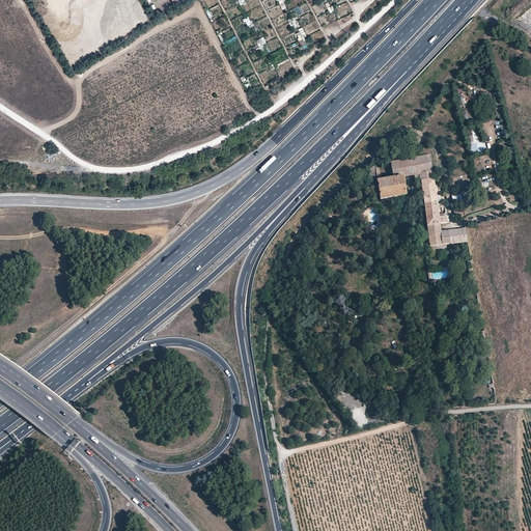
[(301,31),(296,32),(301,47),(305,45),(301,31)]
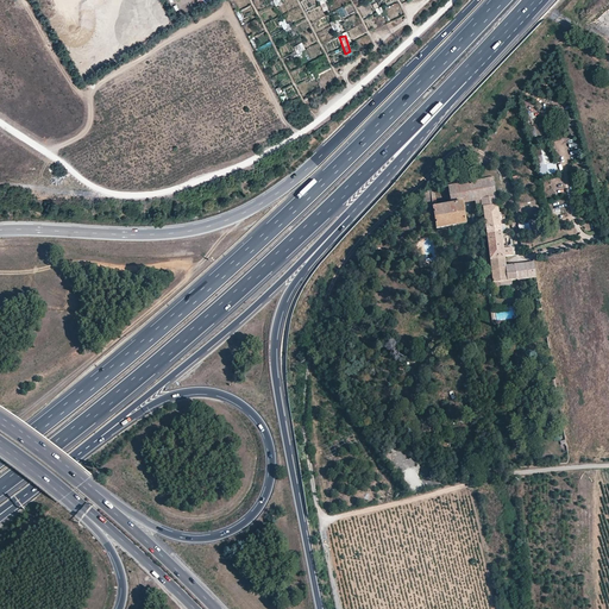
[(86,55),(94,50),(90,45),(83,50),(86,55)]
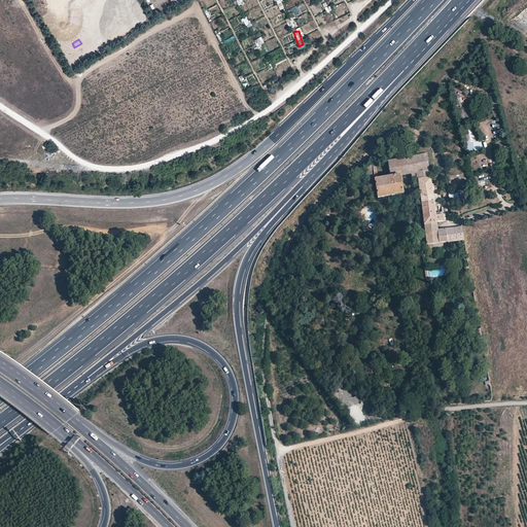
[(478,141),(473,126),(464,129),(467,143),(478,141)]
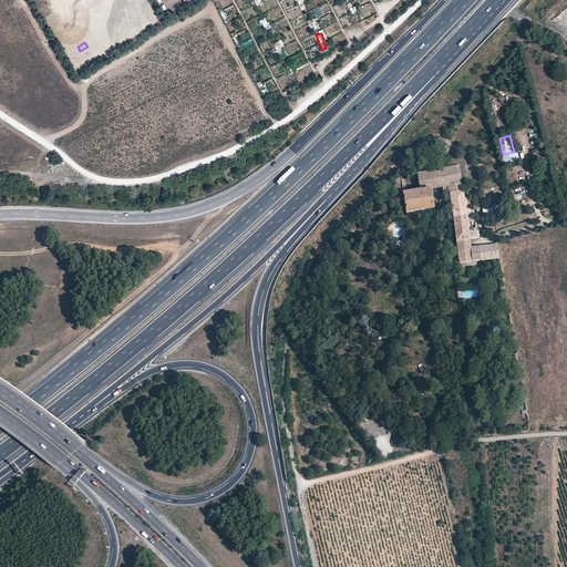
[(402,192),(405,214),(434,209),(431,189),(442,187),(461,184),(459,166),(416,173),(419,189),(402,192)]
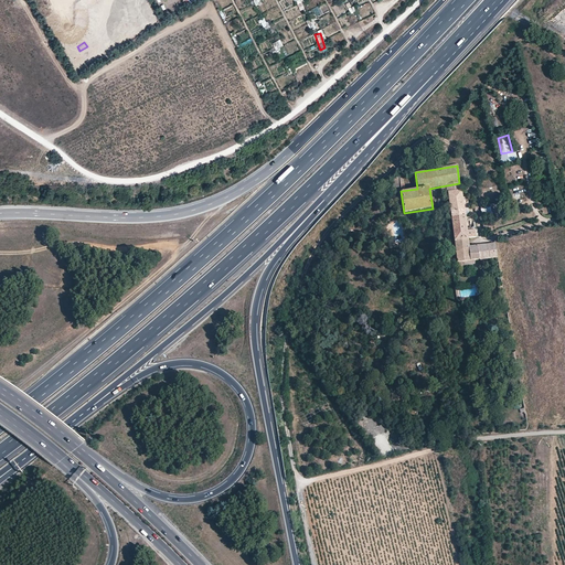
[(401,191),(398,174),(392,179),(394,192),(401,191)]
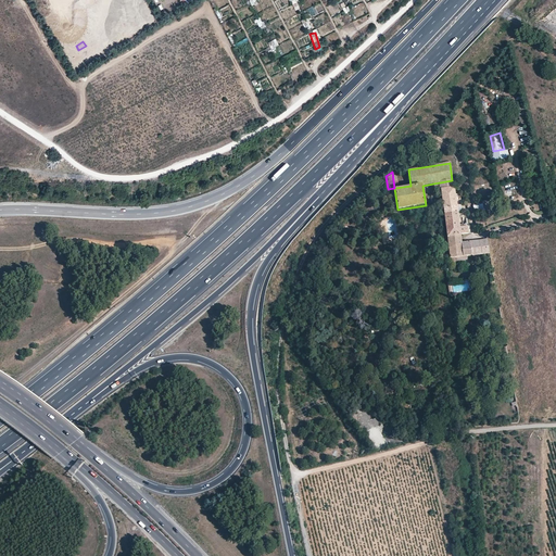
[(441,191),(443,209),(457,205),(460,205),(459,194),(454,194),(452,180),(433,184),(434,191),(441,191)]
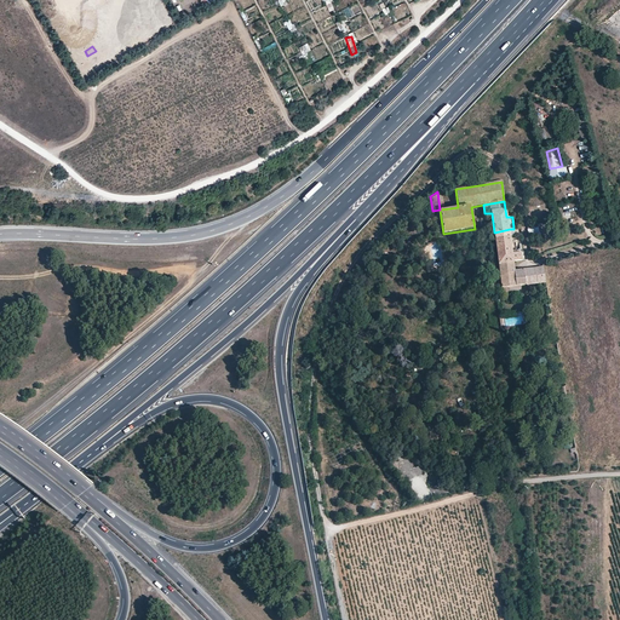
[(538,227),(527,229),(529,236),(540,234),(538,227)]
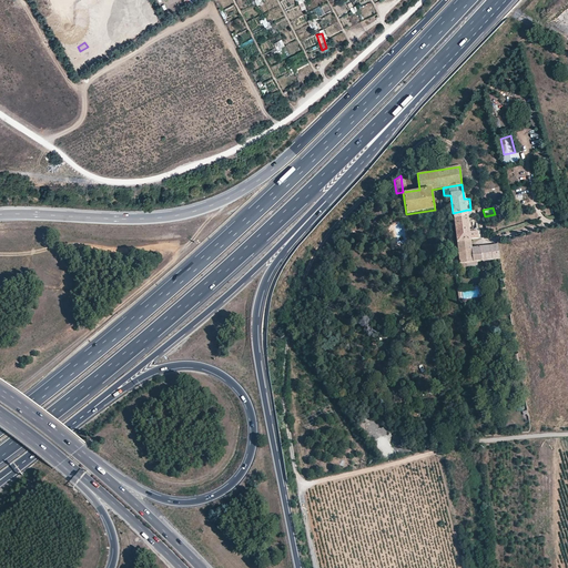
[(453,213),(454,220),(468,217),(467,210),(453,213)]
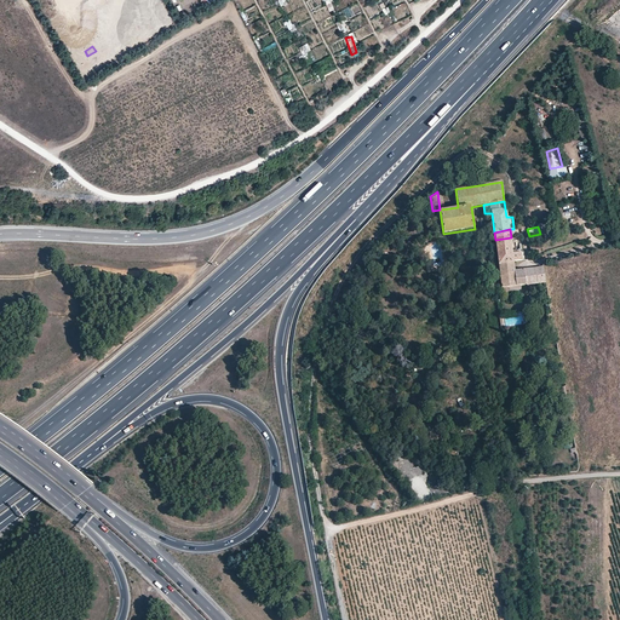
[(495,240),(499,265),(514,263),(514,262),(521,260),(521,252),(512,253),(511,237),(495,240)]
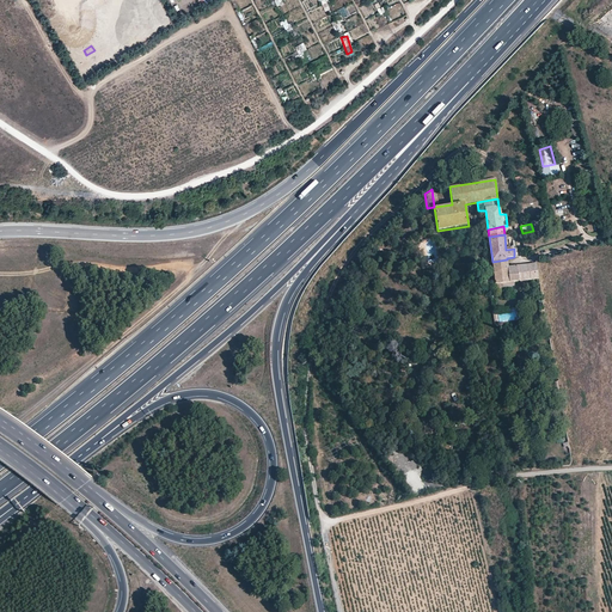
[(532,237),(522,239),(525,250),(533,249),(532,237)]
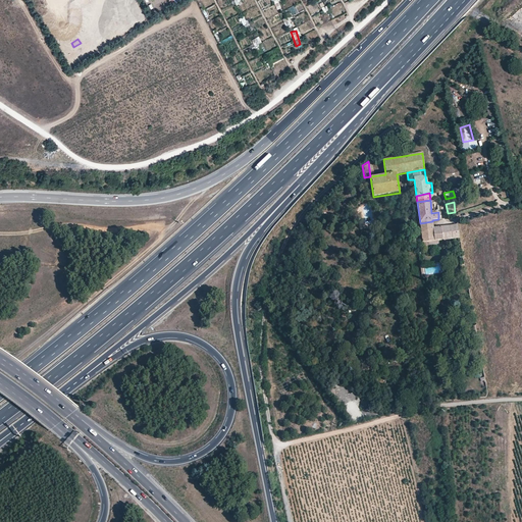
[(420,223),(421,230),(433,228),(433,227),(432,221),(420,223)]
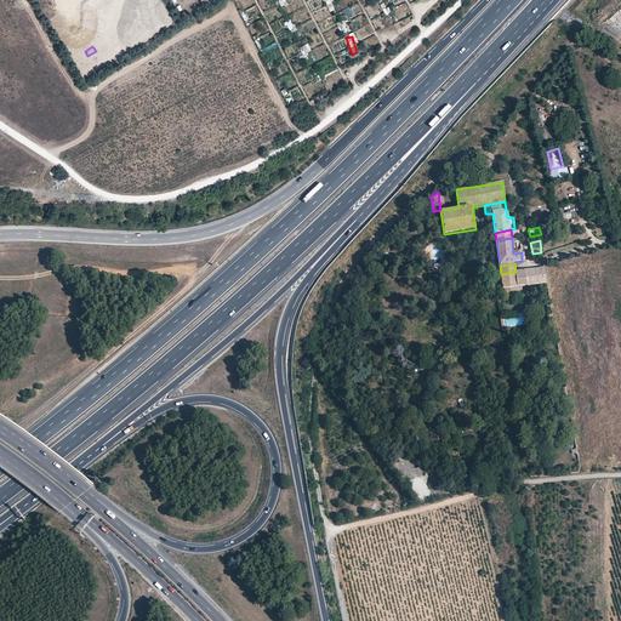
[(501,274),(502,288),(505,288),(520,285),(527,285),(527,286),(547,283),(543,267),(534,268),(516,271),(516,272),(501,274)]
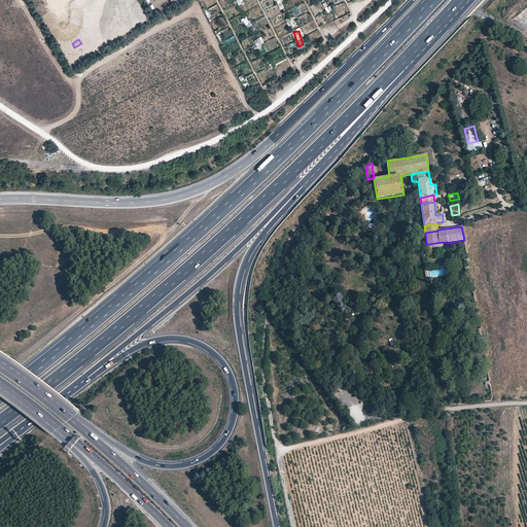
[(348,393),(337,401),(345,413),(350,409),(356,403),(348,393)]
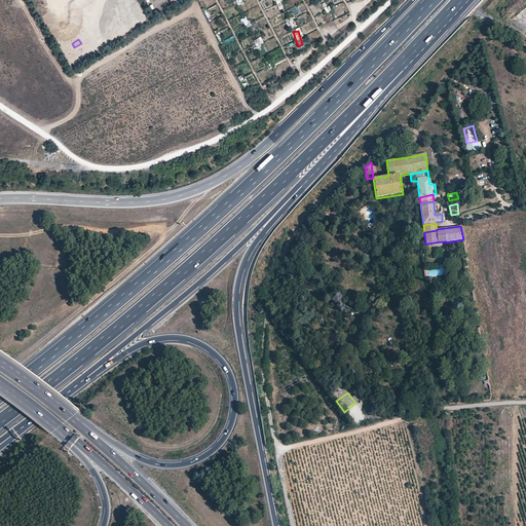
[(344,412),(351,422),(357,418),(349,408),(344,412)]
